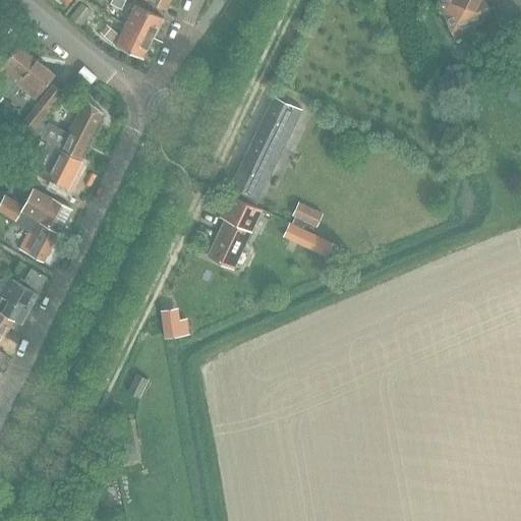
[(123,0),(111,0),(109,4),(120,9),(124,0),(123,0)]
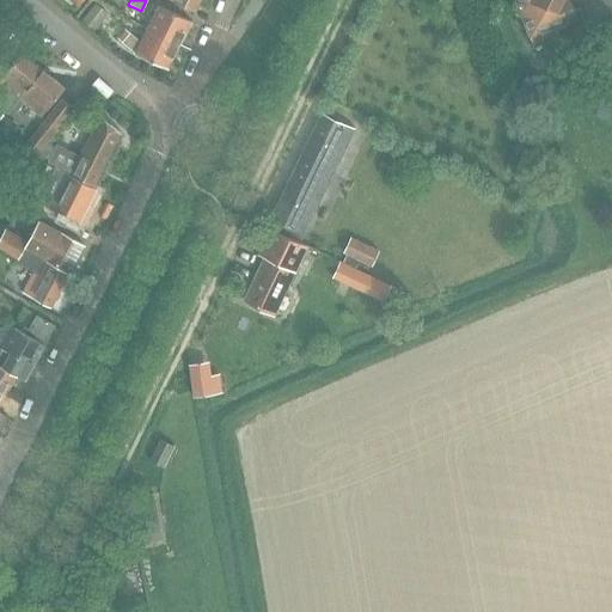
[(169,0),(194,12),(200,0),(169,0)]
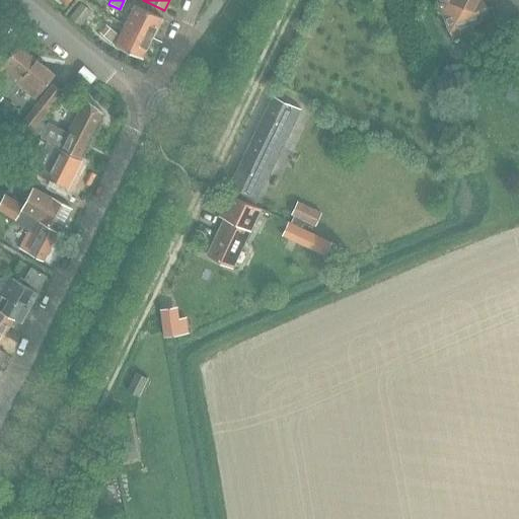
[(434,0),(450,36),(466,30),(470,40),(497,28),(489,6),(483,9),(478,0),(434,0)]
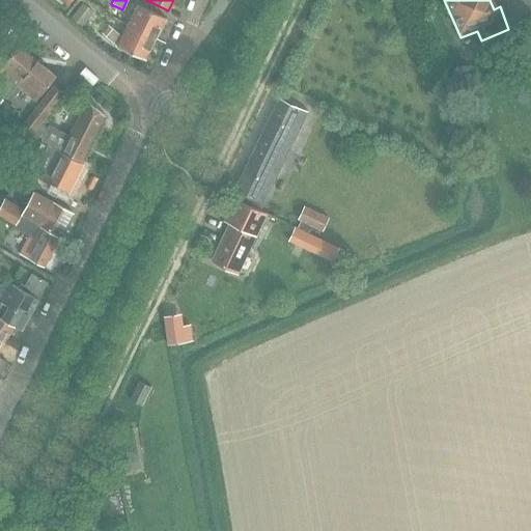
[(126,26),(155,38),(164,18),(136,5),(126,26)]
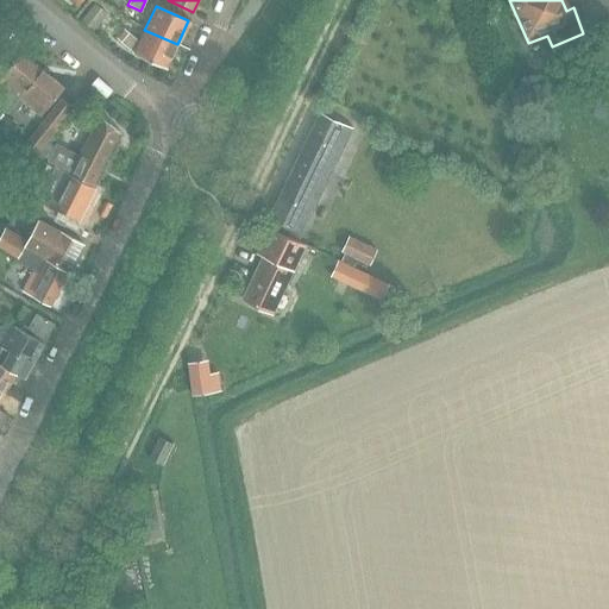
[(94,7),(81,24),(93,32),(105,16),(94,7)]
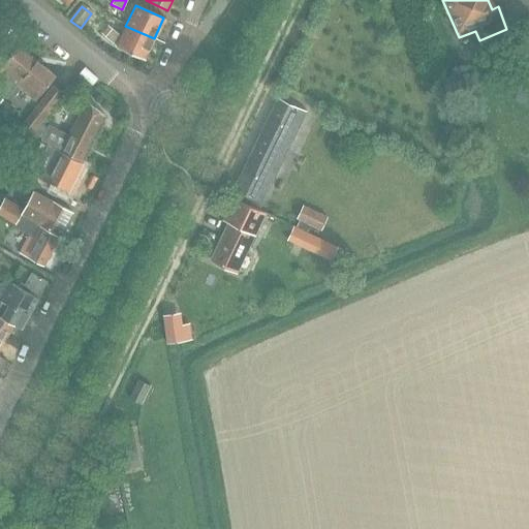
[(144,59),(154,38),(125,26),(121,36),(112,28),(104,36),(116,45),(144,59)]
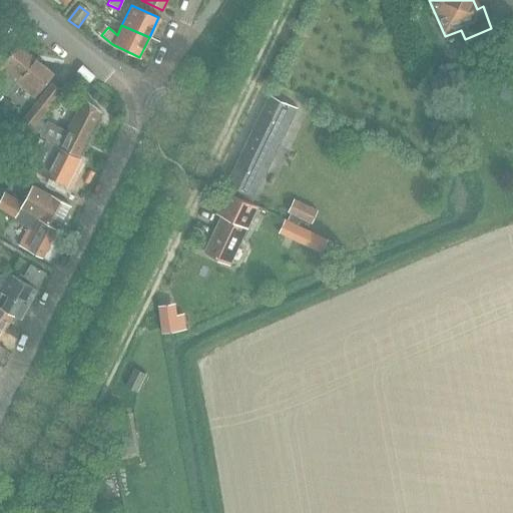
[(9,91),(35,60),(16,45),(0,64),(0,71),(12,81),(9,84),(5,80),(0,86),(5,89),(6,88),(9,91)]
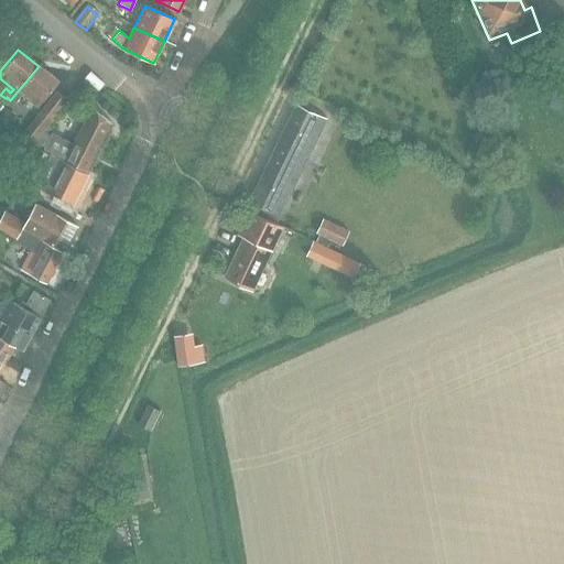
[(39,66),(10,100),(14,104),(21,96),(38,109),(58,83),(39,66)]
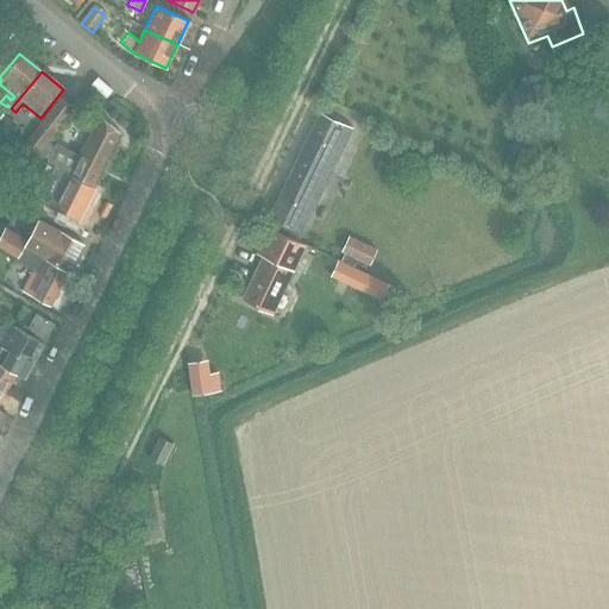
[(57,130),(55,127),(70,107),(61,99),(24,145),(37,156),(57,130)]
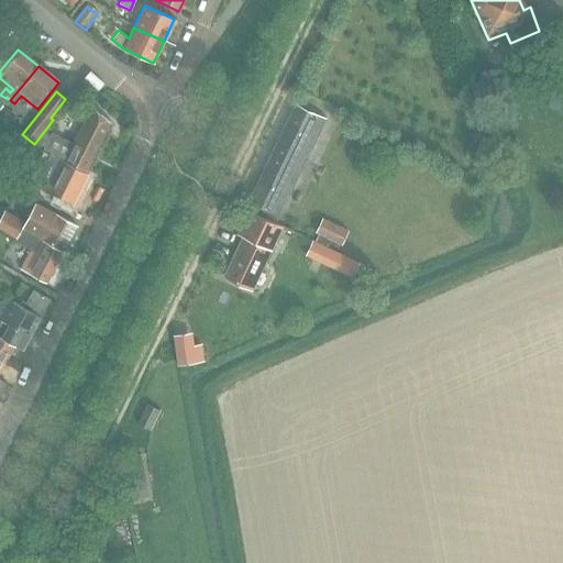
[(277,217),(313,139),(323,119),(294,105),(247,203),(277,217)]
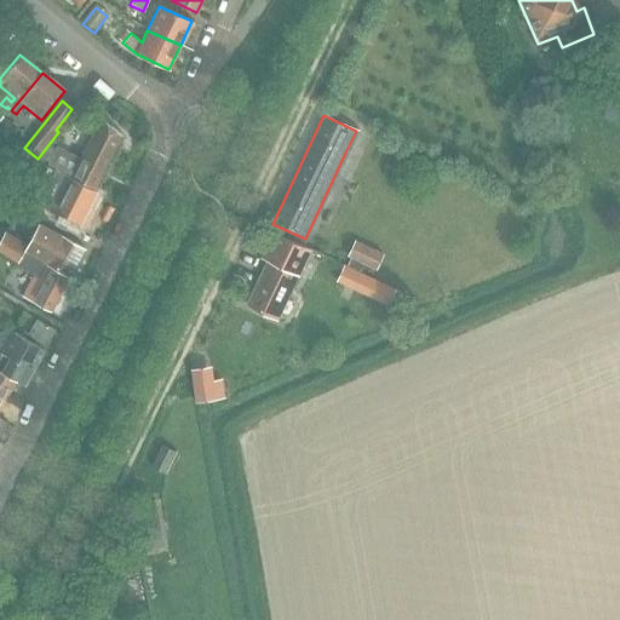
[(93,191),(121,136),(99,119),(80,159),(56,147),(46,166),(59,173),(69,178),(93,191)]
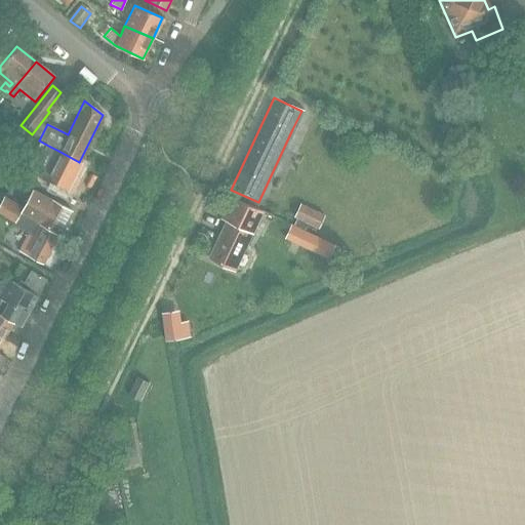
[(3,102),(0,105),(0,114),(5,118),(11,109),(3,102)]
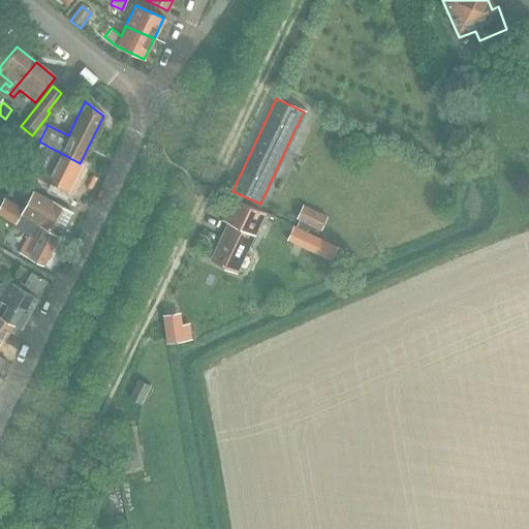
[(80,163),(59,152),(51,148),(37,175),(66,191),(80,163)]
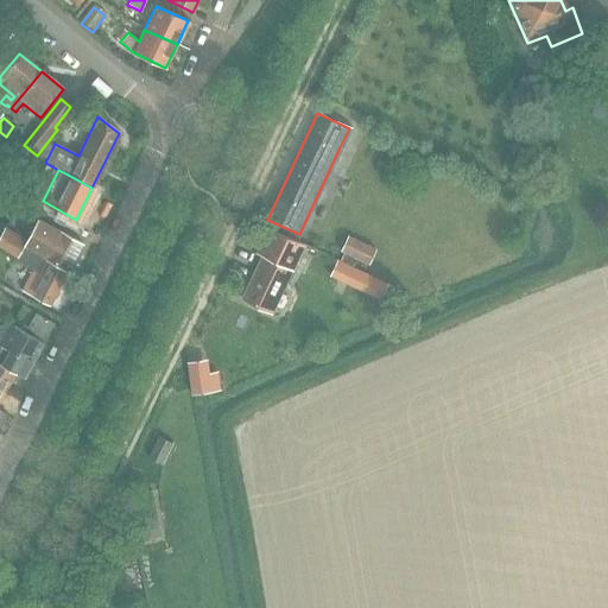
[(5,228),(0,235),(0,247),(35,268),(61,286),(82,244),(39,221),(29,242),(5,228)]
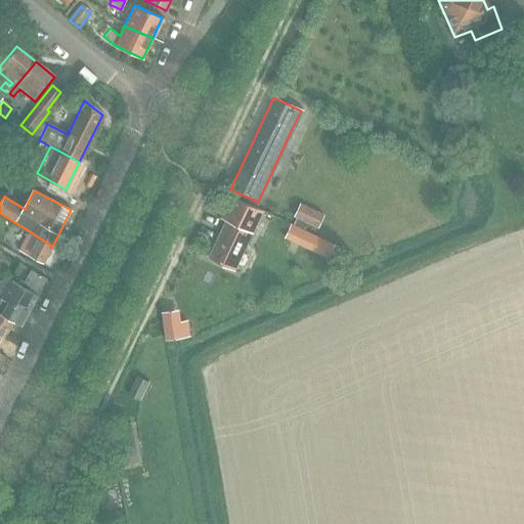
[(232,269),(249,232),(256,217),(267,222),(270,215),(228,197),(218,218),(223,220),(206,257),(232,269)]
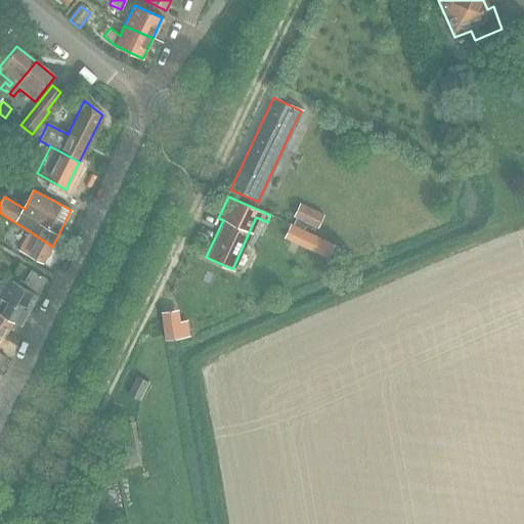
[(323,215),(299,204),(293,217),(317,228),(323,215)]
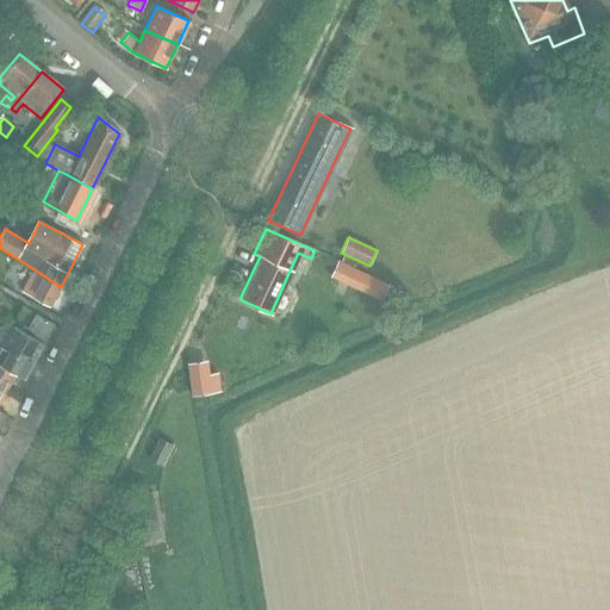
[(359,272),(338,261),(332,273),(353,284),(359,272)]
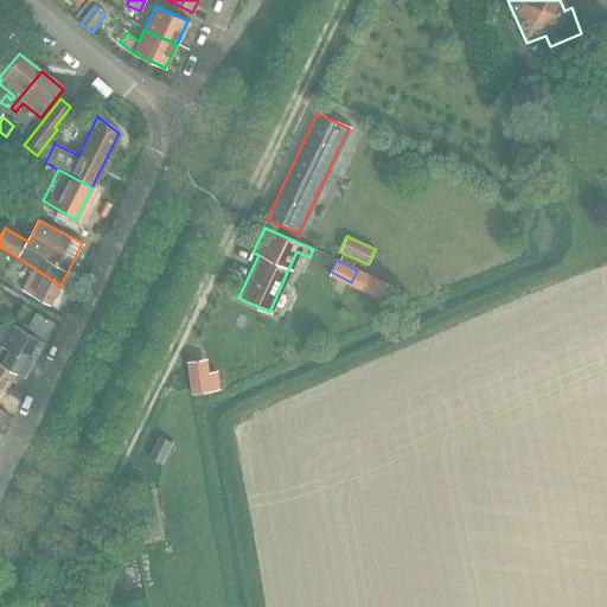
[(34,268),(23,291),(50,305),(61,286),(34,268)]
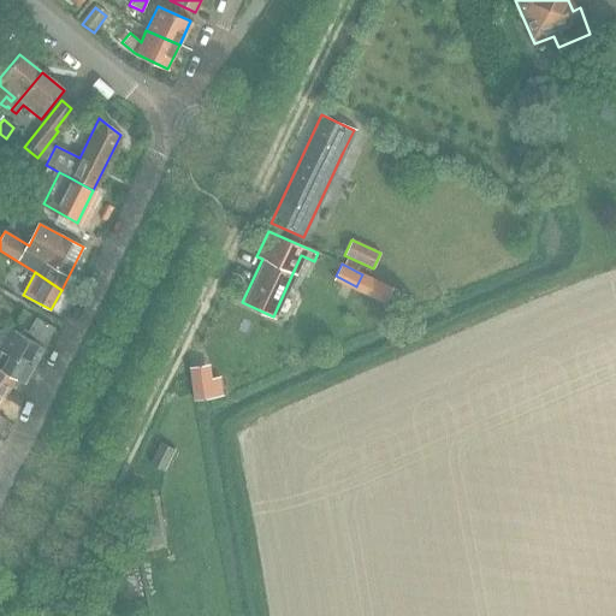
[(16,359),(33,367),(54,329),(35,318),(27,332),(22,330),(19,335),(13,331),(10,337),(0,331),(0,351),(1,351),(16,360),(16,359)]
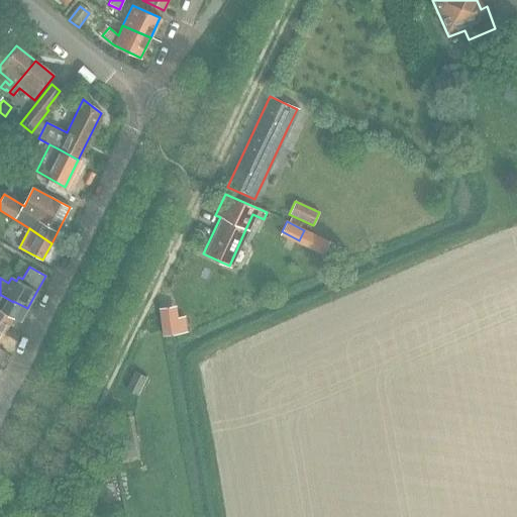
[(13,302),(1,295),(0,295),(0,331),(3,333),(10,321),(14,323),(16,319),(20,321),(27,308),(13,301),(13,302)]
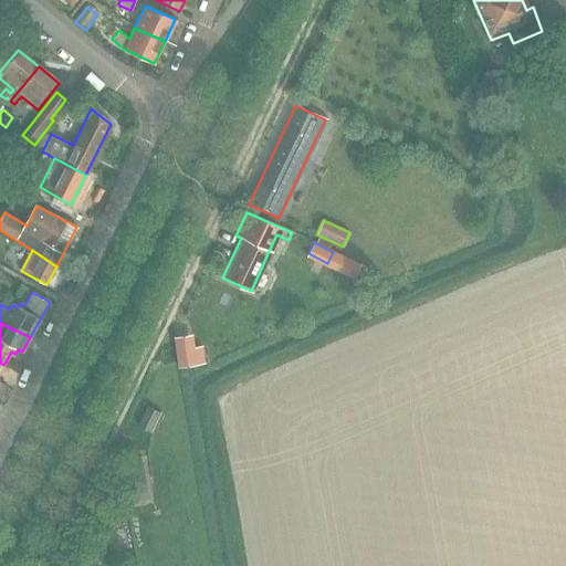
[(194,347),(175,350),(177,366),(203,362),(201,346),(194,347)]
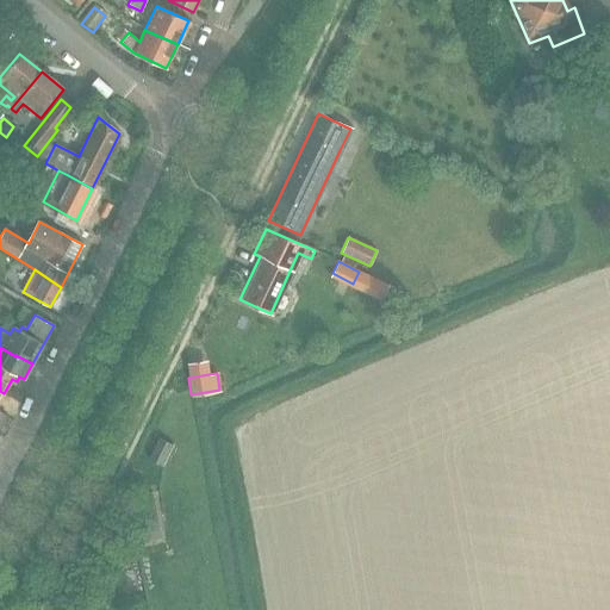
[(163,467),(173,446),(157,437),(148,460),(163,467)]
